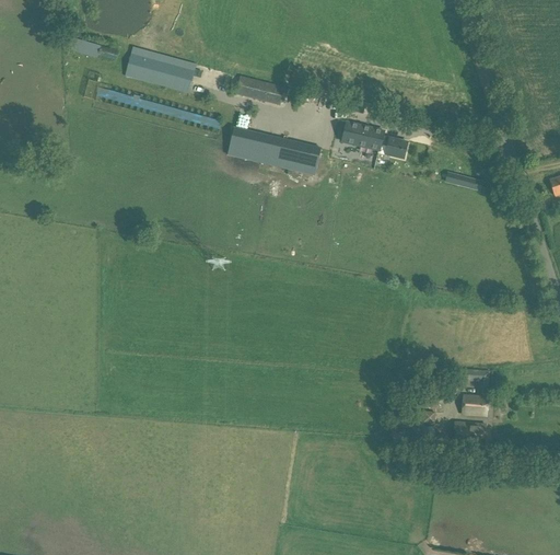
[(101,43),(70,34),(67,46),(97,55),(98,51),(101,43)]
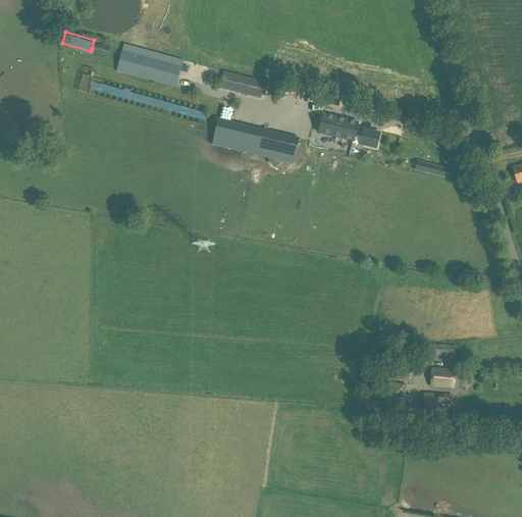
[(123,44),(117,66),(176,83),(183,59),(123,44)]
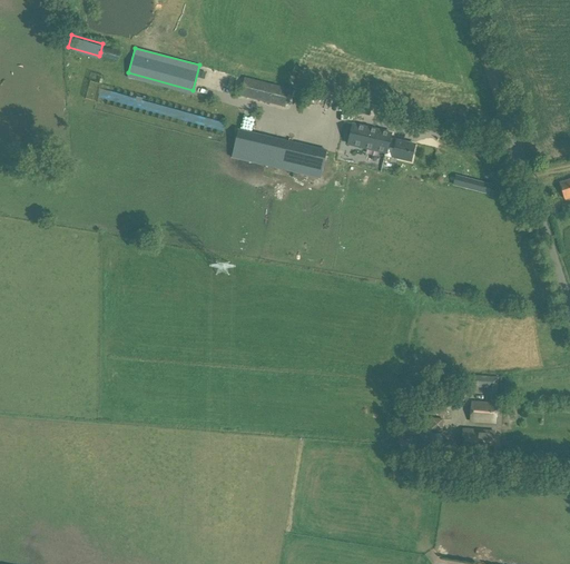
[(245,75),(241,92),(285,104),(290,86),(245,75)]
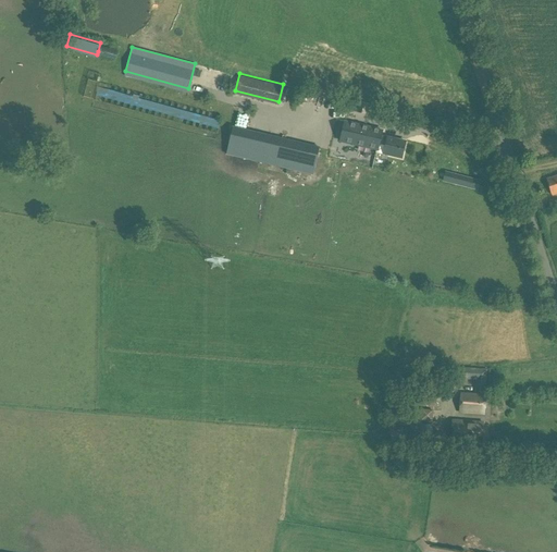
[(345,97),(344,105),(359,108),(361,100),(345,97)]
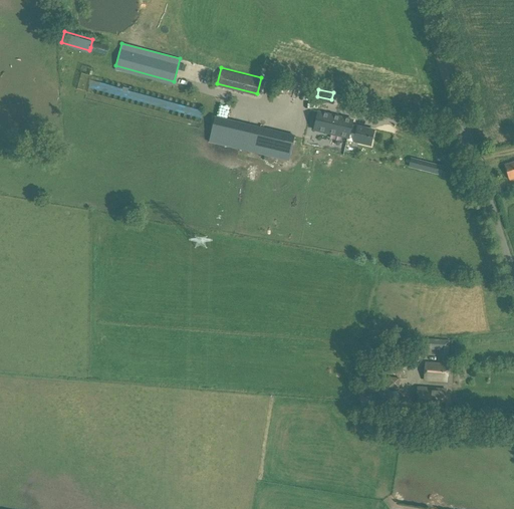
[(318,109),(315,126),(348,134),(348,138),(355,139),(356,138),(371,141),(374,126),(351,121),(352,117),(318,109)]
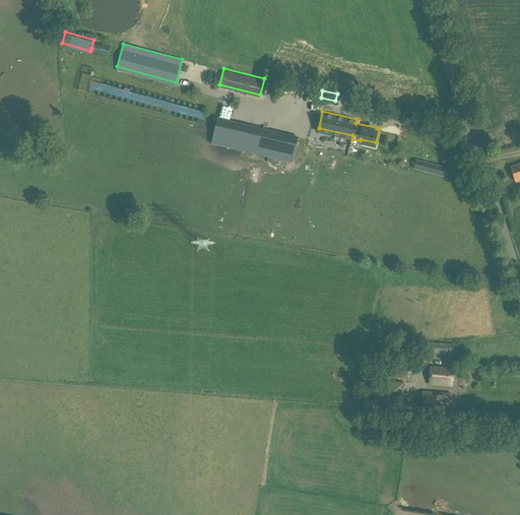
[(289,157),(295,158),(298,144),(286,141),(284,149),(291,151),(289,157)]
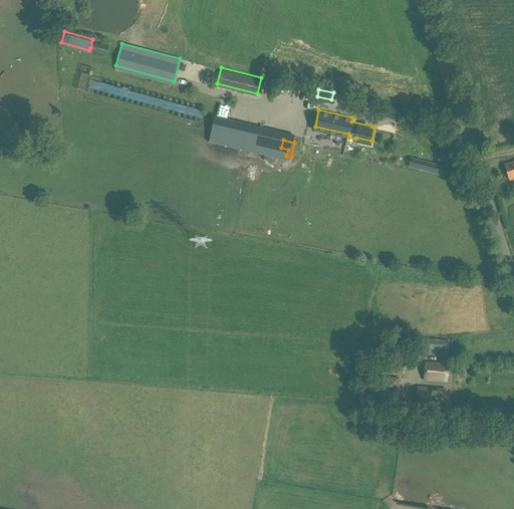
[(424,333),(424,345),(440,346),(439,359),(449,360),(452,336),(424,333)]
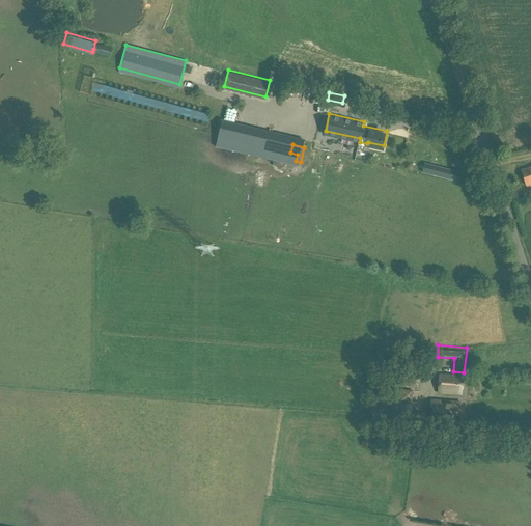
[(438,371),(438,389),(460,390),(460,372),(438,371)]
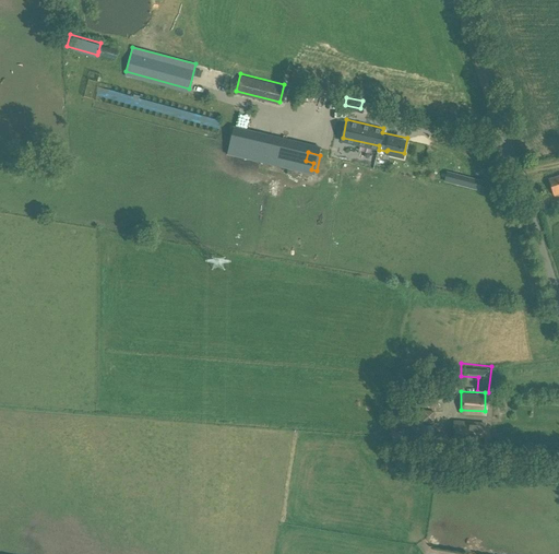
[(419,393),(418,402),(438,402),(438,393),(419,393)]
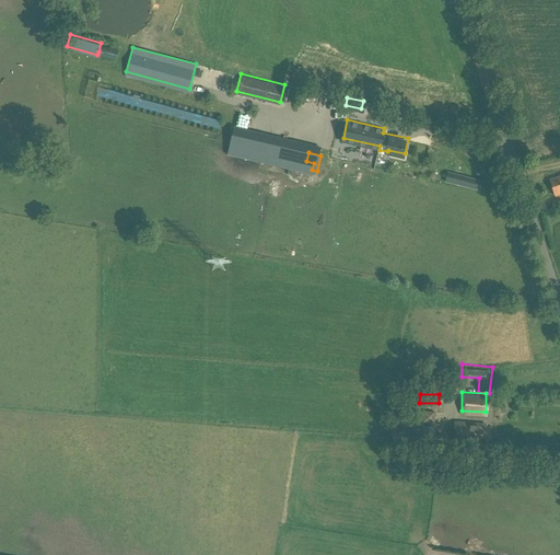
[(415,407),(412,435),(435,436),(436,424),(426,423),(426,418),(435,419),(436,407),(415,407)]
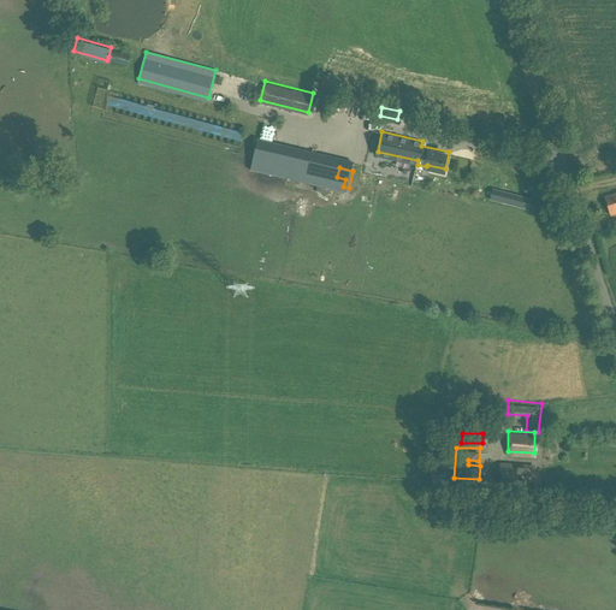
[(501,461),(499,485),(533,486),(534,461),(501,461)]
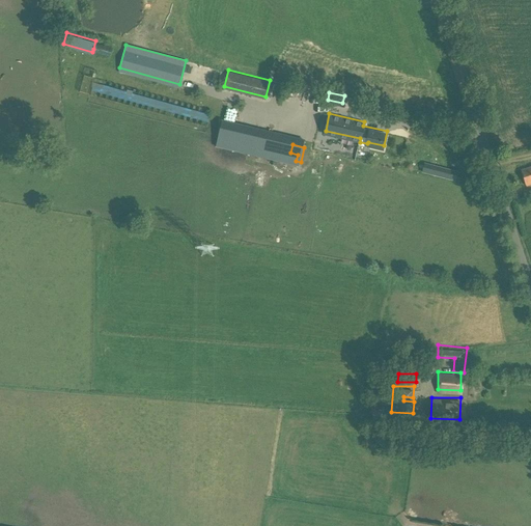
[(385,431),(381,423),(374,426),(379,434),(385,431)]
